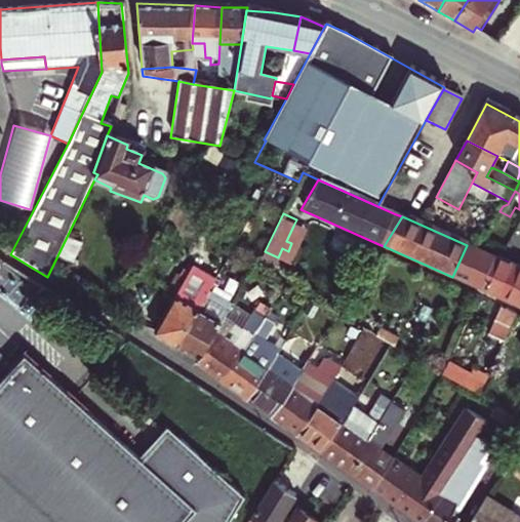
[(307,232),(293,226),(286,241),(291,243),(288,251),(282,248),(278,257),(290,264),(307,232)]
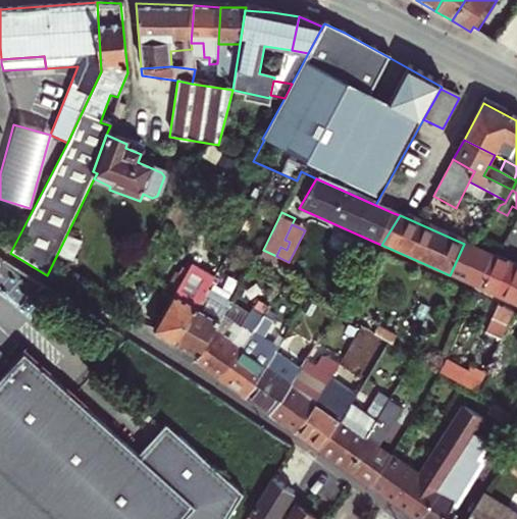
[(450,275),(483,291),(499,259),(475,249),(464,244),(450,275)]
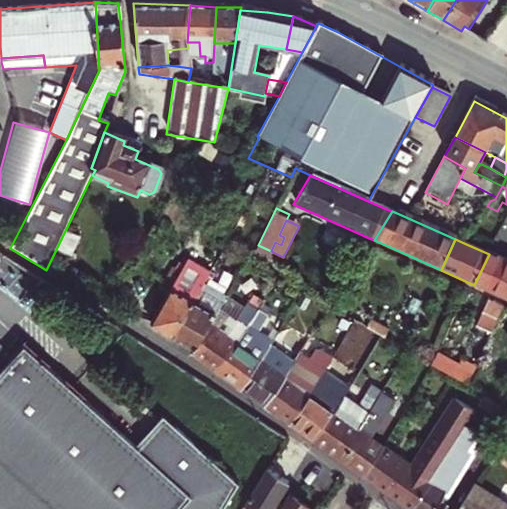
[(506,299),(506,262),(489,254),(474,285),(506,299)]
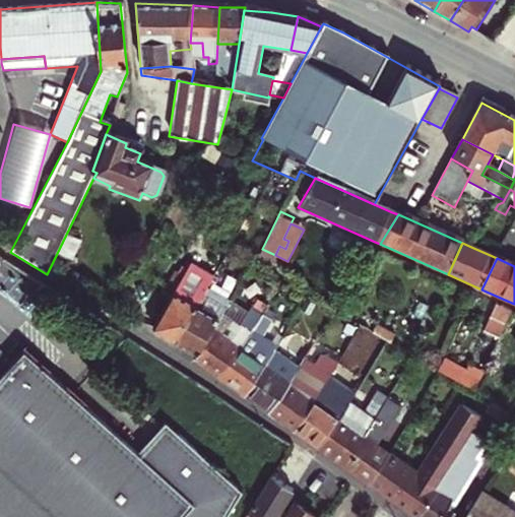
[(173,347),(202,295),(212,276),(191,264),(150,333),(173,347)]
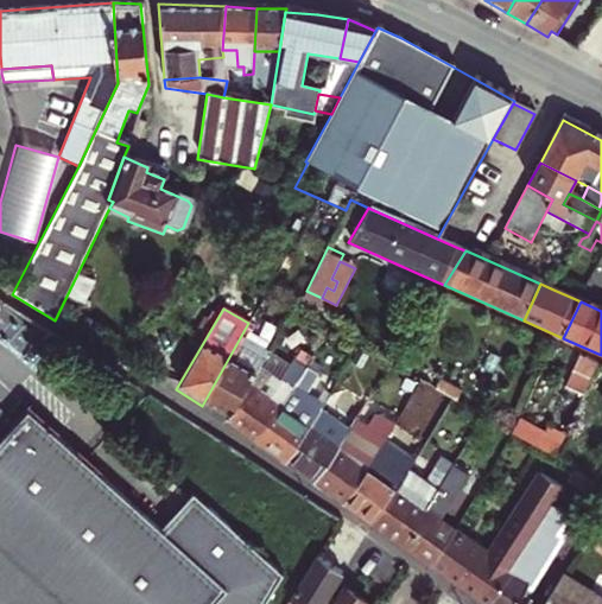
[(248,323),(236,344),(202,406),(227,423),(258,367),(274,338),(248,323)]
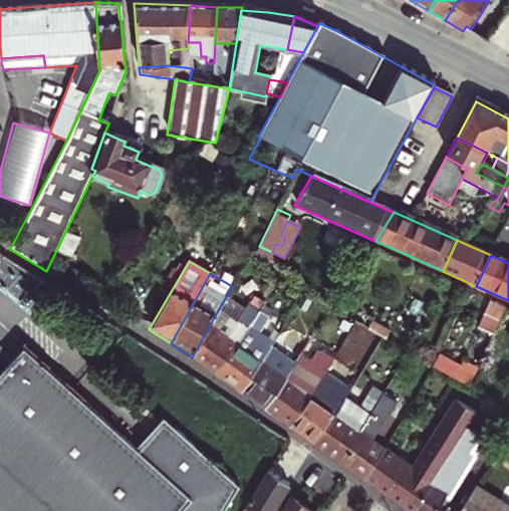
[(499,324),(505,309),(491,303),(485,317),(499,324)]
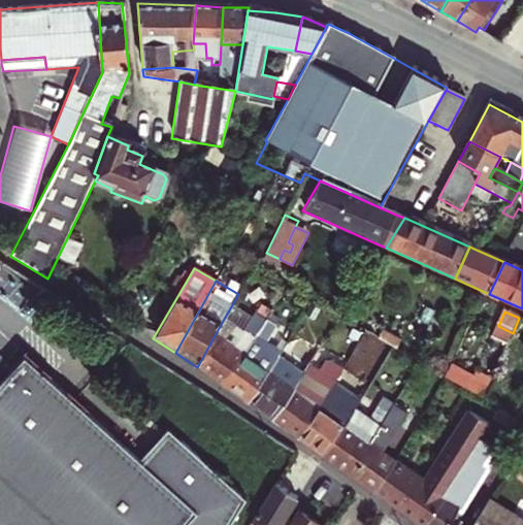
[(244,333),(224,319),(197,367),(195,371),(220,388),(240,359),(264,321),(256,317),(244,333)]
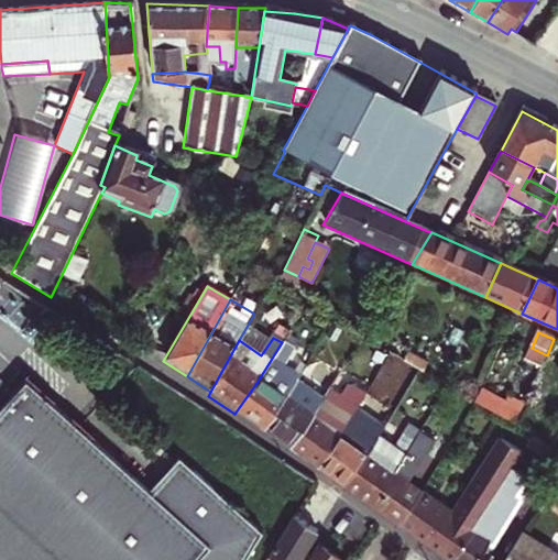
[(293,350),(282,342),(256,383),(234,414),(262,432),(286,397),(298,376),(283,368),(293,350)]
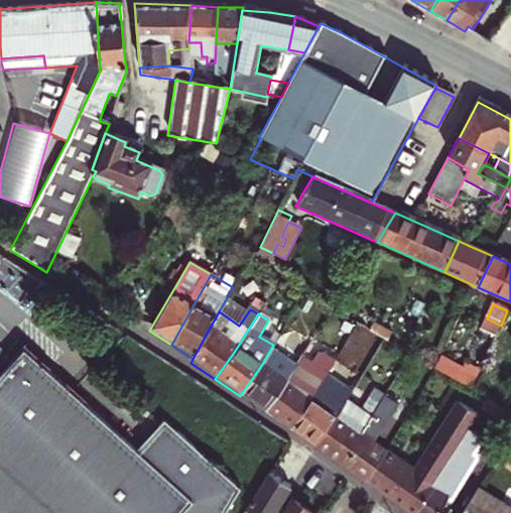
[(373,323),(367,332),(384,341),(387,343),(391,334),(373,323)]
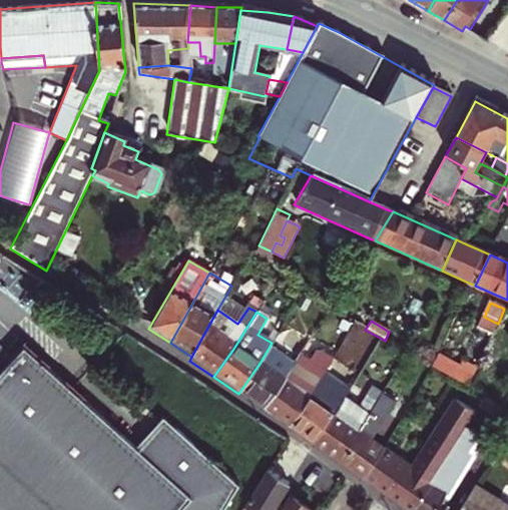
[(313,445),(341,402),(322,391),(332,375),(336,378),(347,359),(336,352),(326,368),(288,428),(313,445)]
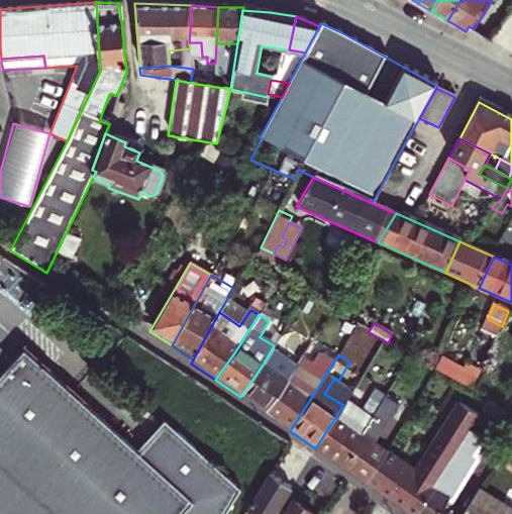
[(213,513),(229,487),(165,427),(137,458),(23,355),(0,381),(0,513),(213,513)]
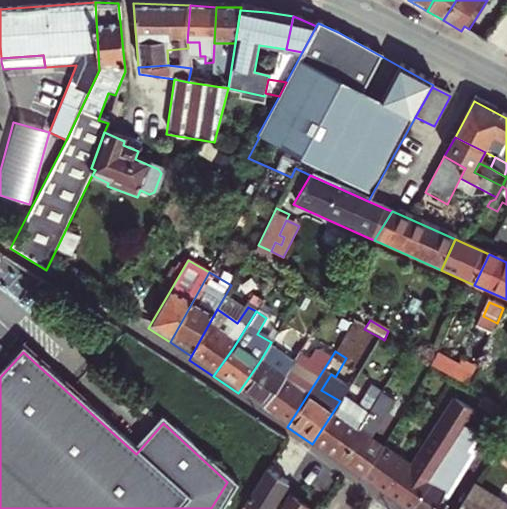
[(432,356),(427,371),(464,384),(469,368),(432,356)]
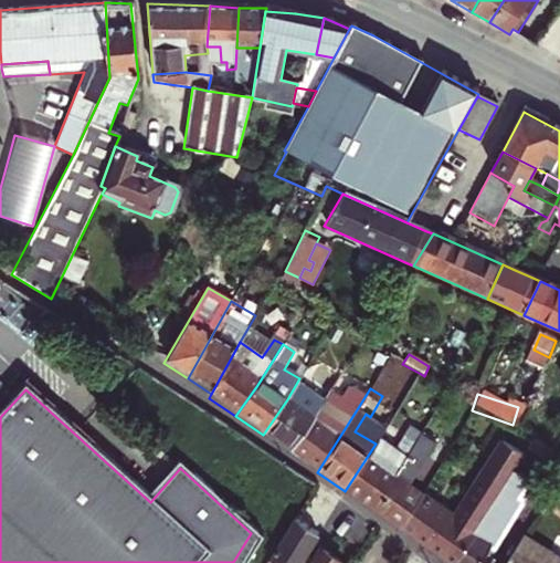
[(289,454),(317,472),(359,406),(341,396),(324,425),(313,416),(289,454)]
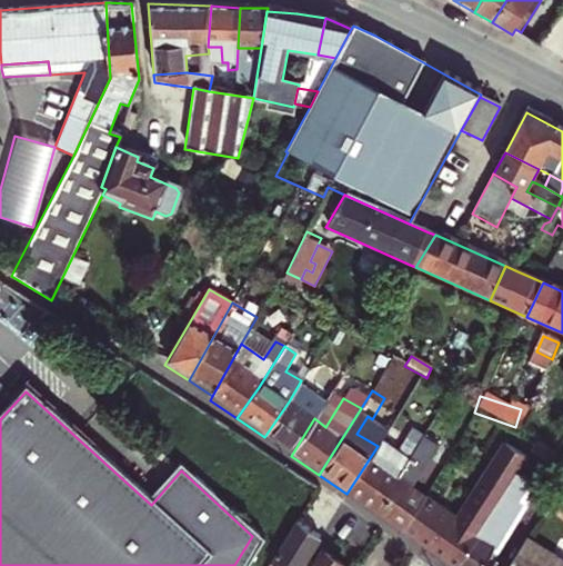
[(291,456),(314,418),(289,401),(264,437),(291,456)]
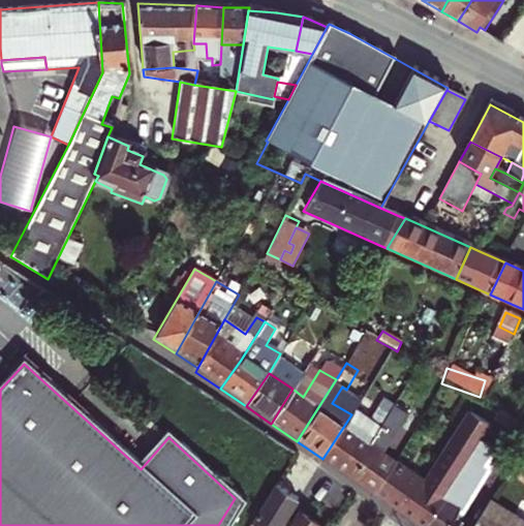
[(322,459),(349,476),(393,406),(381,399),(366,423),(351,414),(322,459)]
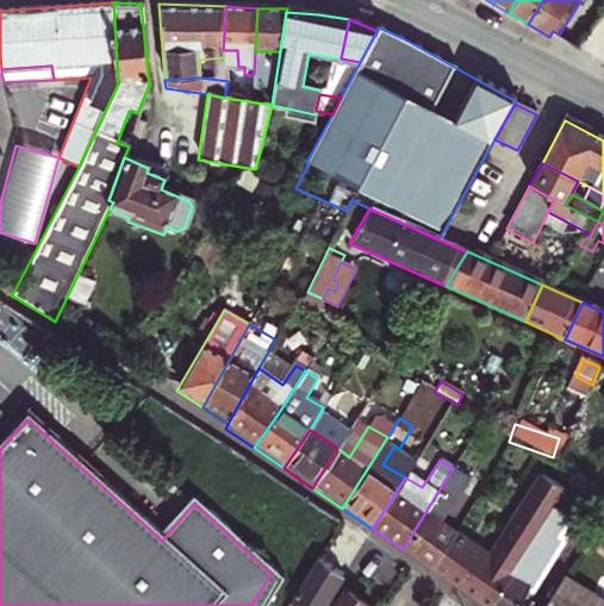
[(450,537),(456,528),(443,519),(469,480),(453,468),(403,549),(430,568),(450,537)]
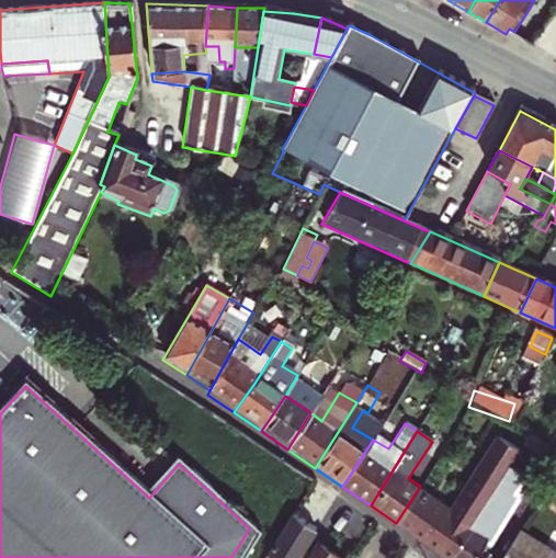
[(523,445),(541,455),(546,446),(529,436),(523,445)]
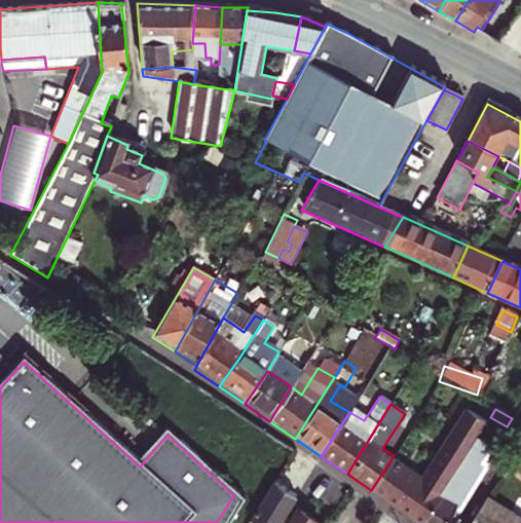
[(415,481),(397,508),(418,522),(422,522),(477,439),(485,425),(467,414),(421,485),(415,481)]
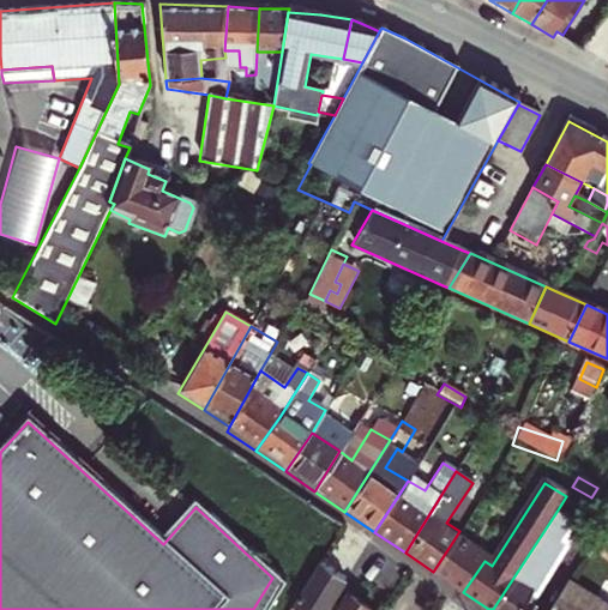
[(467,519),(475,506),(470,502),(462,517),(467,519)]
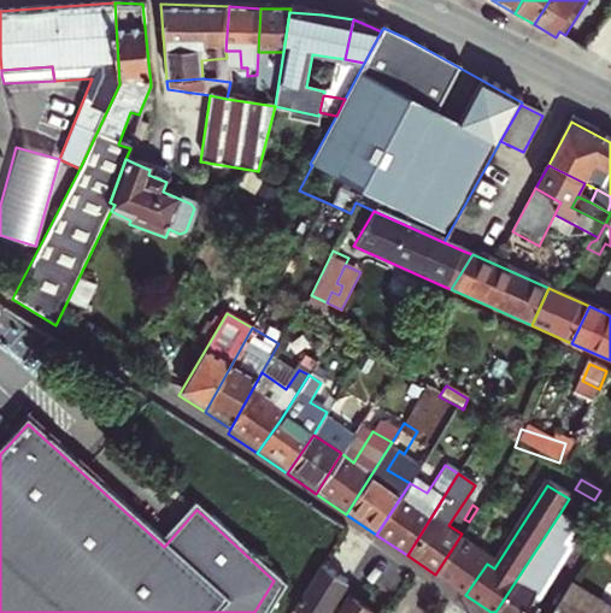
[(559,514),(495,612),(524,612),(567,546),(563,544),(575,524),(559,514)]
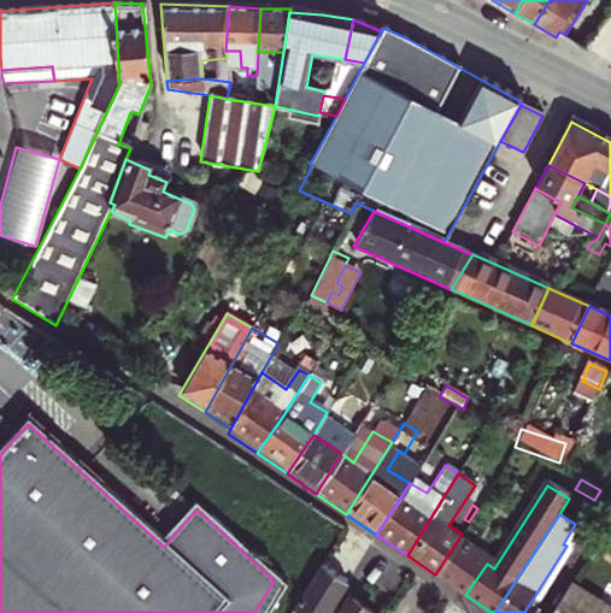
[(610,552),(582,535),(576,546),(610,567),(610,552)]
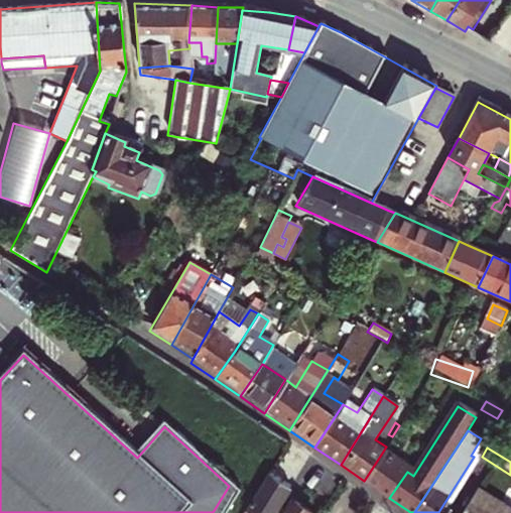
[(389,498),(407,472),(381,455),(364,481),(389,498)]
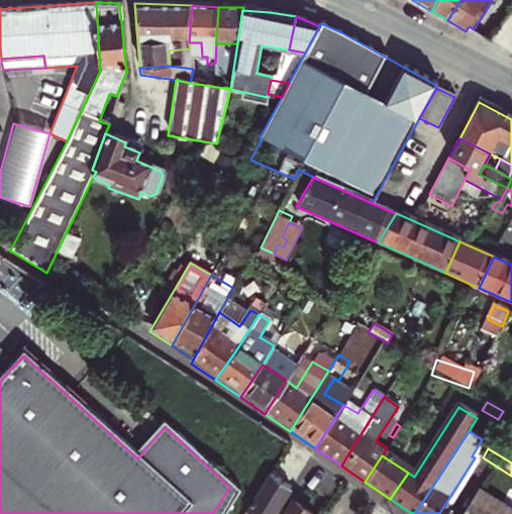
[(290,490),(269,477),(245,513),(275,513),(290,490)]
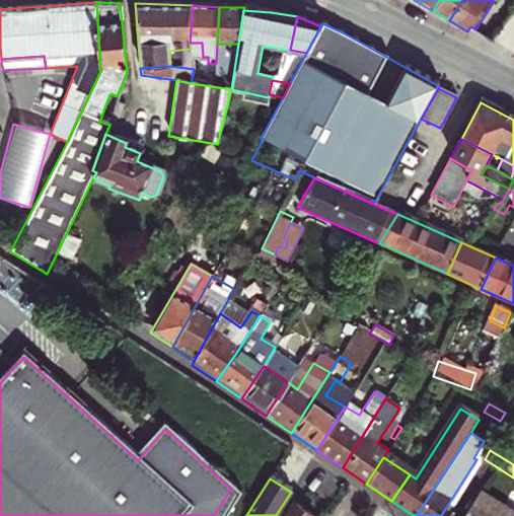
[(230,515),(241,499),(230,489),(214,515),(230,515)]
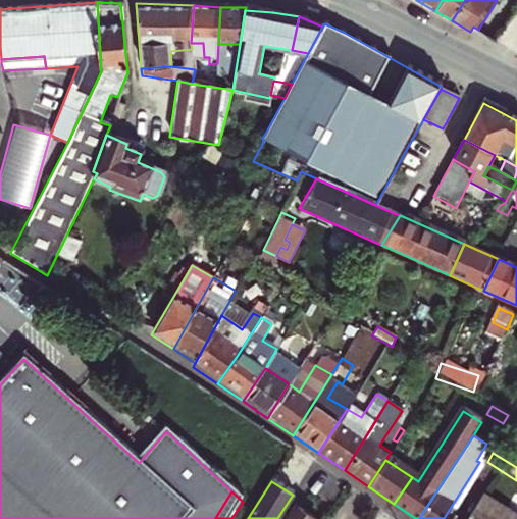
[(516,518),(516,517),(481,496),(467,518),(516,518)]
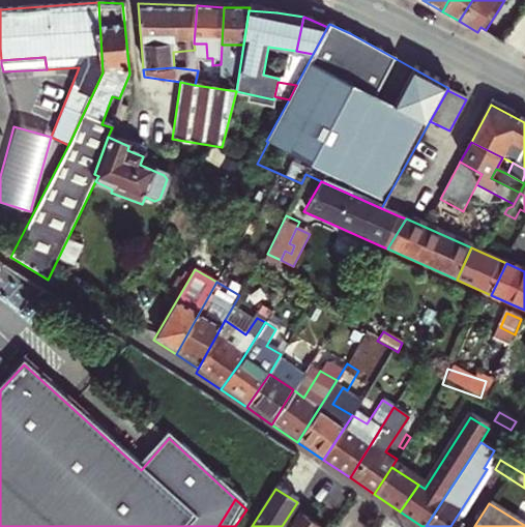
[(316,526),(297,515),(290,526),(282,526),(316,526)]
